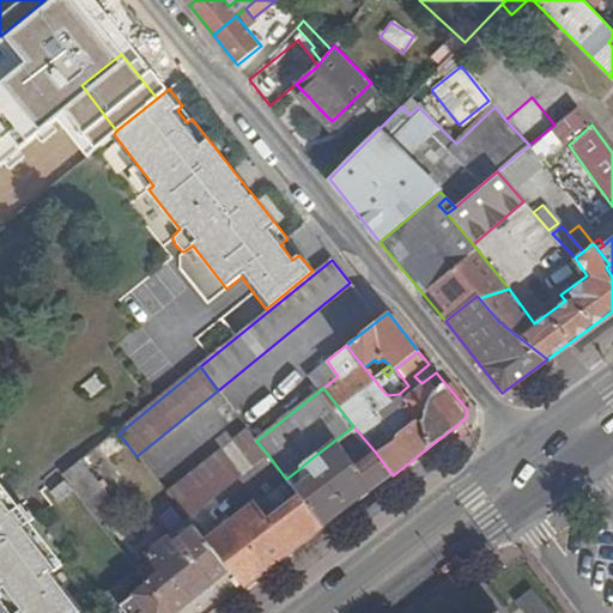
[(235,438),(254,463),(267,454),(256,441),(248,429),(235,438)]
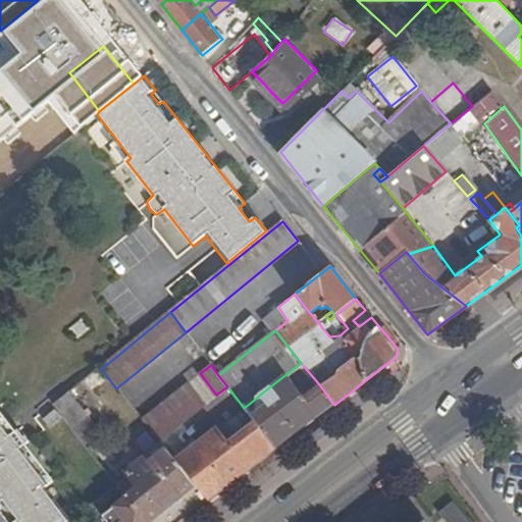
[(253,401),(244,408),(256,424),(276,450),(334,405),(319,384),(306,396),(288,373),(261,394),(268,403),(260,410),(253,401)]
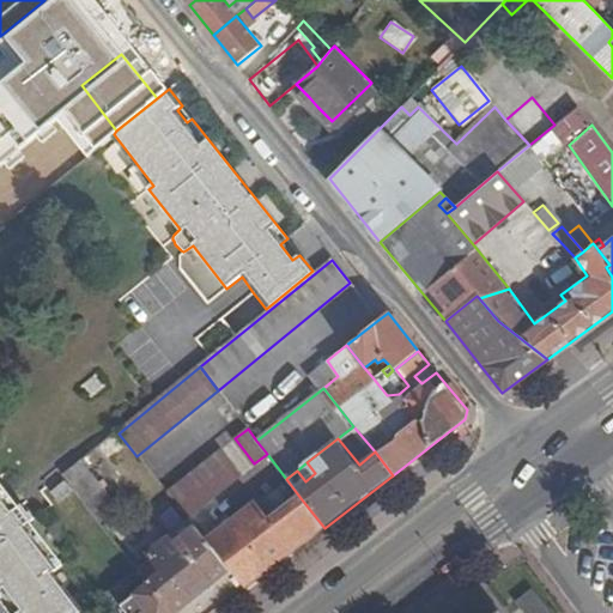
[(241,473),(222,448),(165,492),(184,517),(241,473)]
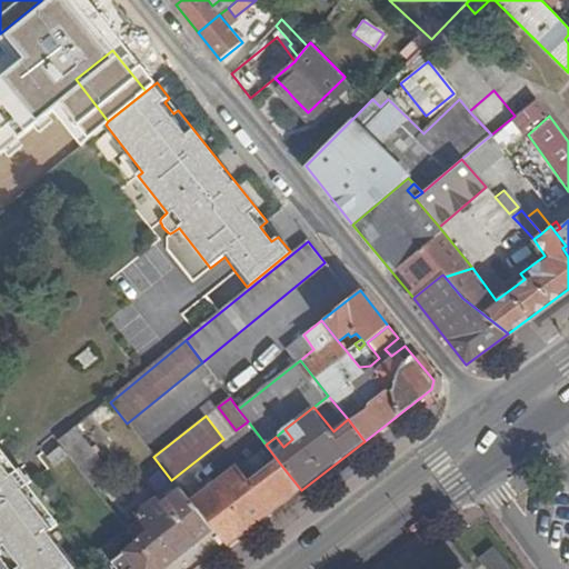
[(75,427),(58,441),(90,482),(102,473),(108,469),(75,427)]
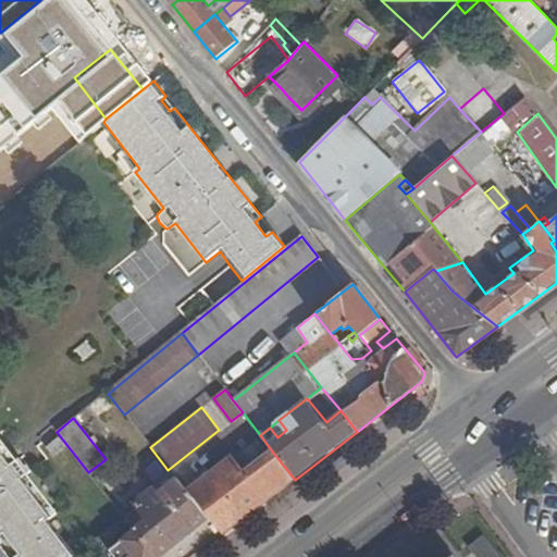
[(0,537),(1,537),(16,556),(72,556),(74,556),(48,522),(58,515),(28,477),(32,474),(21,459),(17,461),(0,438),(0,537)]
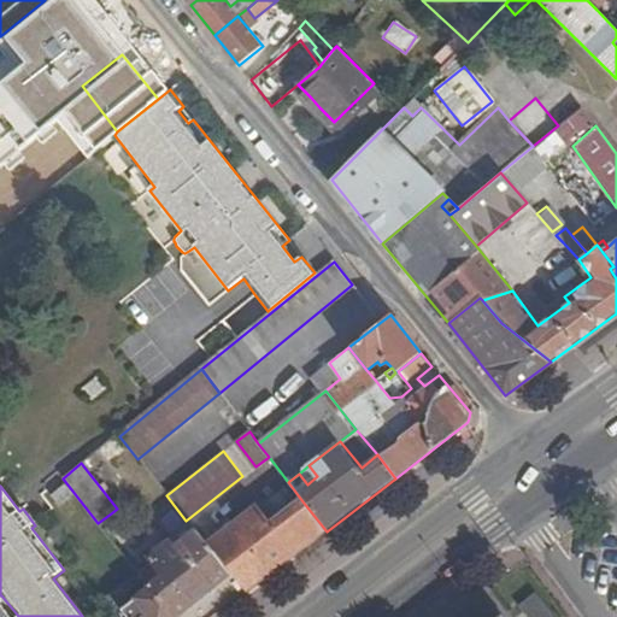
[(64,486),(51,498),(58,506),(71,497),(64,486)]
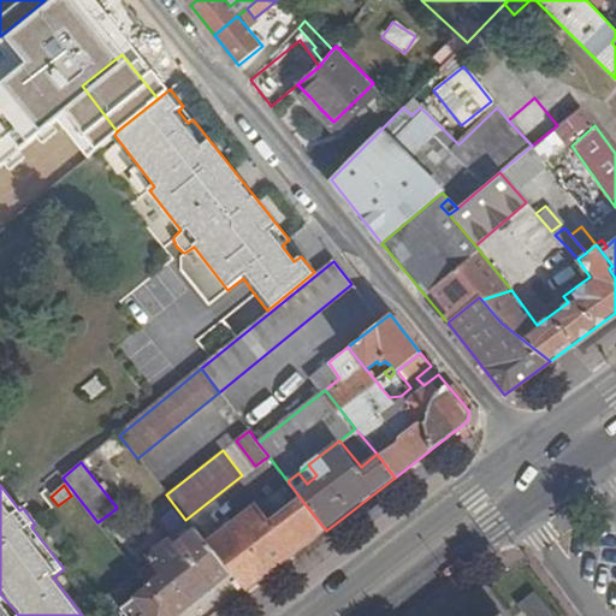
[(267,527),(252,507),(205,544),(243,593),(326,531),(302,501),(267,527)]
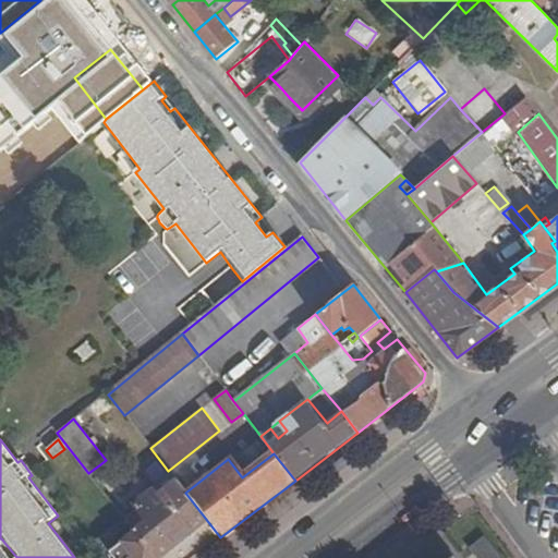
[(100,464),(88,473),(97,485),(109,476),(100,464)]
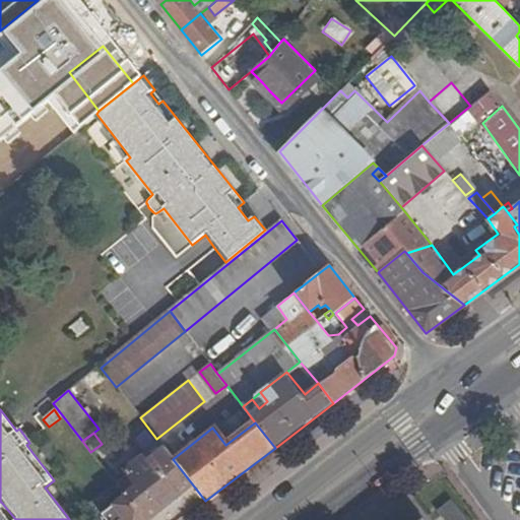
[(123,493),(110,504),(108,502),(98,510),(105,519),(179,519),(205,501),(173,459),(159,442),(122,470),(126,475),(133,484),(123,493)]
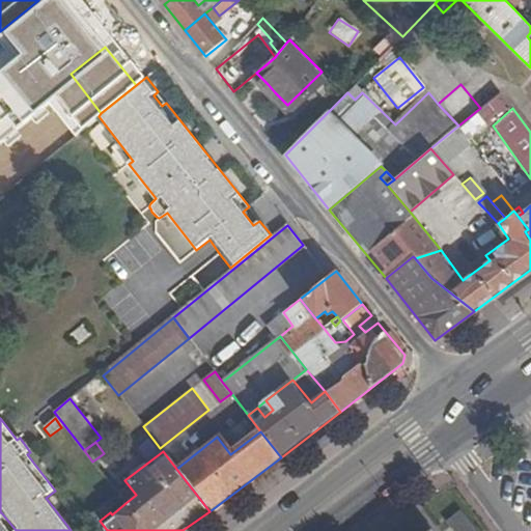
[(129,485),(117,494),(126,503),(136,495),(129,485)]
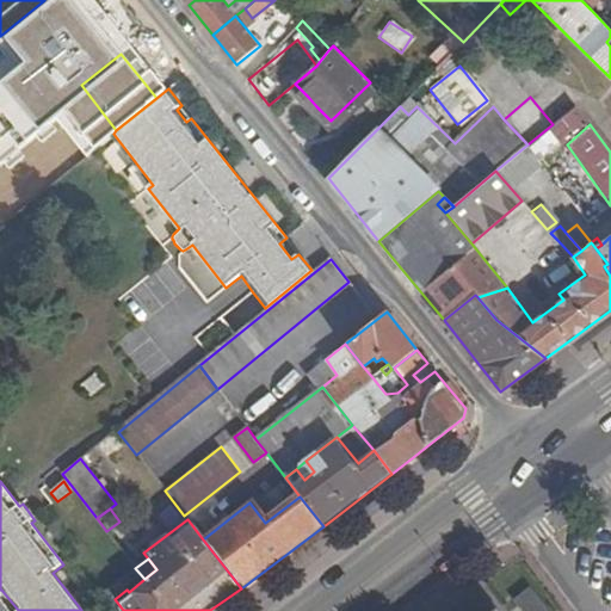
[(131,581),(127,575),(107,591),(115,599),(127,590),(124,587),(131,581)]
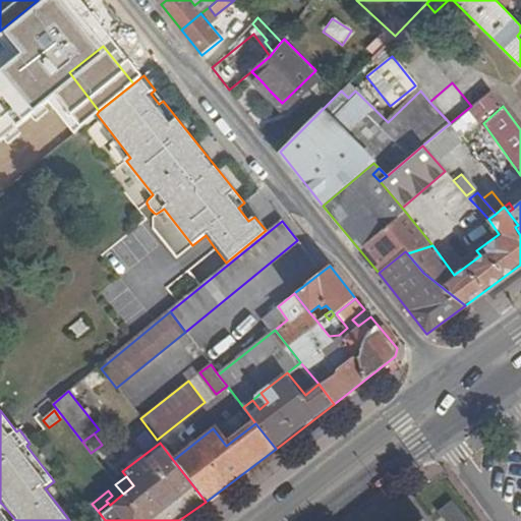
[(468,520),(460,510),(447,520),(468,520)]
